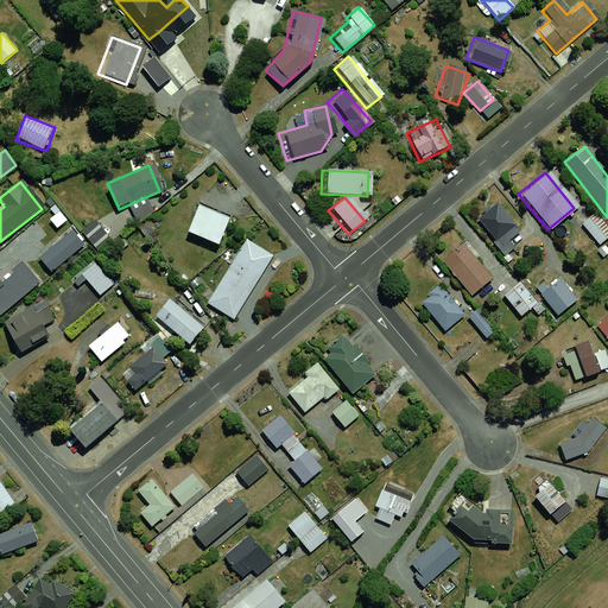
[(498,202),(474,219),(496,248),(520,232),(498,202)]
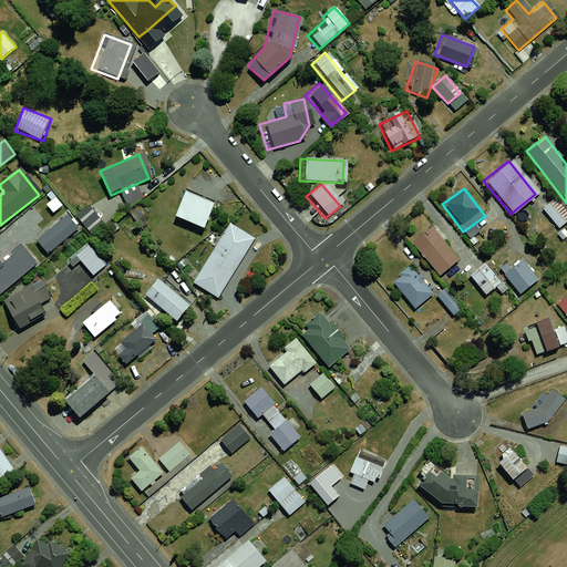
[(188,191),(176,217),(205,229),(217,204),(188,191)]
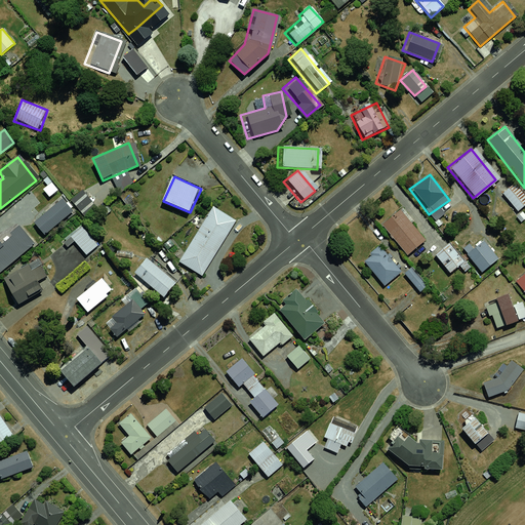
[(524,201),(512,183),(497,191),(514,212),(524,204),(524,201)]
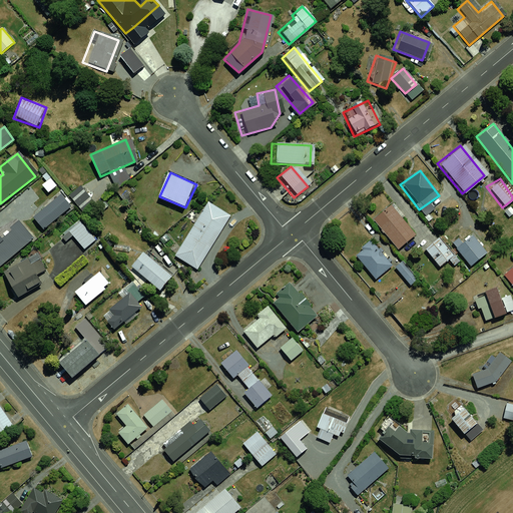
[(79,184),(68,194),(82,209),(93,199),(79,184)]
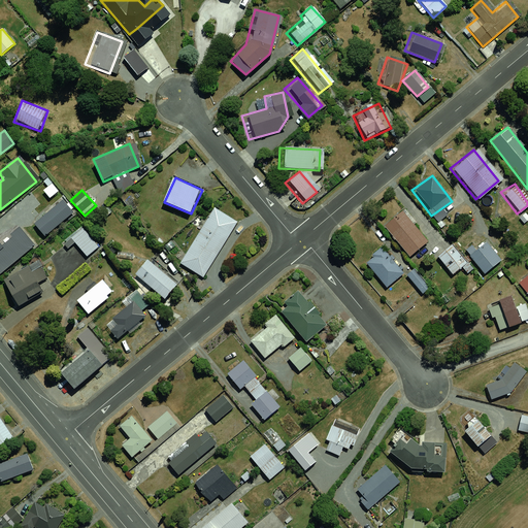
[(63,198),(32,223),(43,236),(73,211),(63,198)]
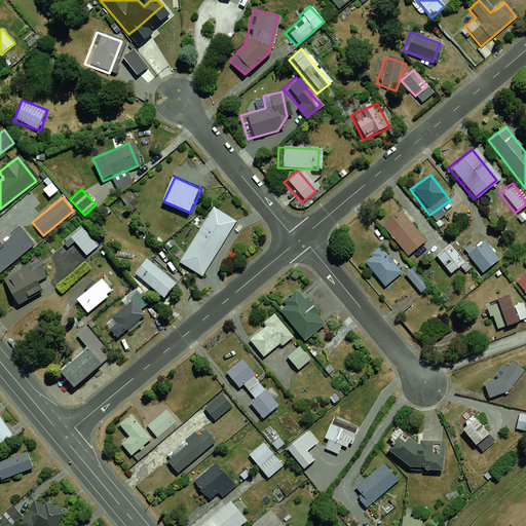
[(211,207),(179,262),(202,275),(234,221),(211,207)]
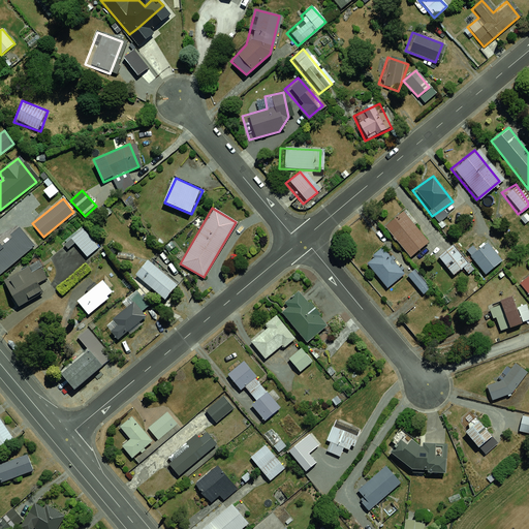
[(401,213),(380,225),(407,257),(426,243),(401,213)]
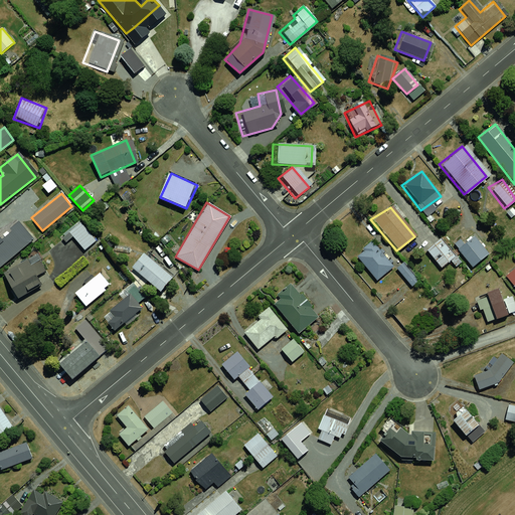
[(5,215),(0,220),(0,265),(1,267),(29,241),(5,215)]
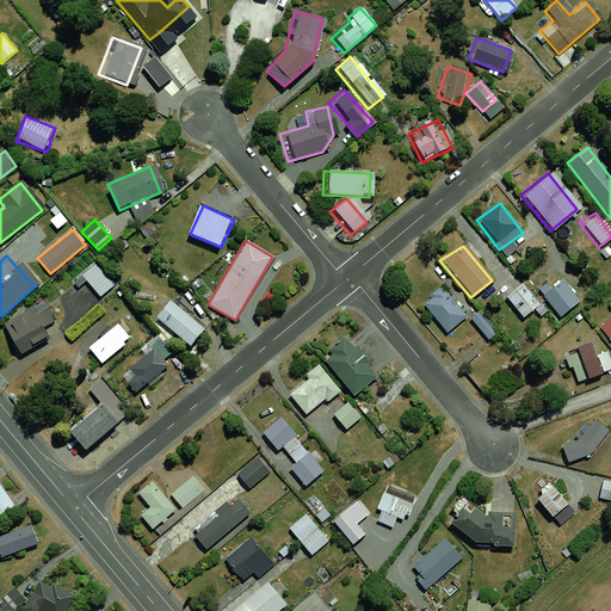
[(92,264),(76,277),(97,301),(112,288),(92,264)]
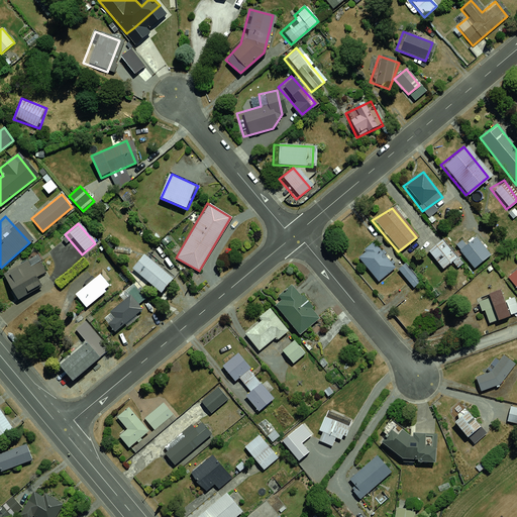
[(467,232),(448,243),(472,270),(487,255),(467,232)]
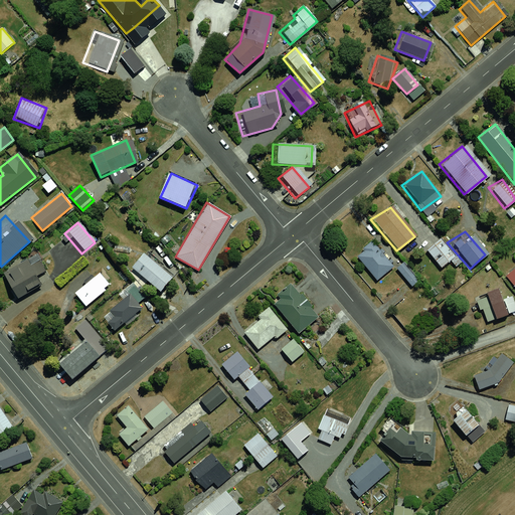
[(437,238),(423,250),(441,272),(454,260),(437,238)]
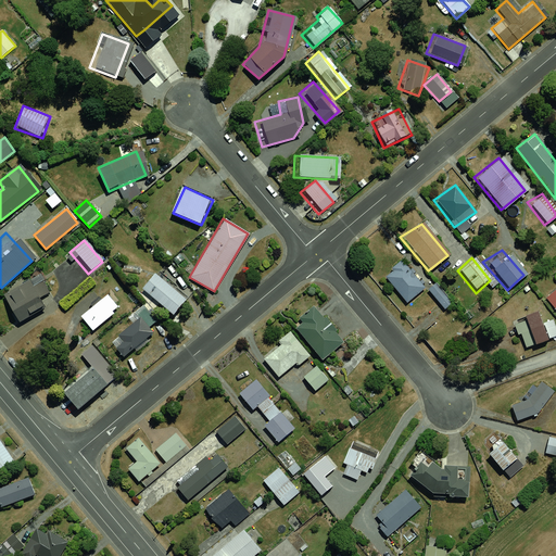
[(397,261),(380,274),(399,301),(418,286),(397,261)]
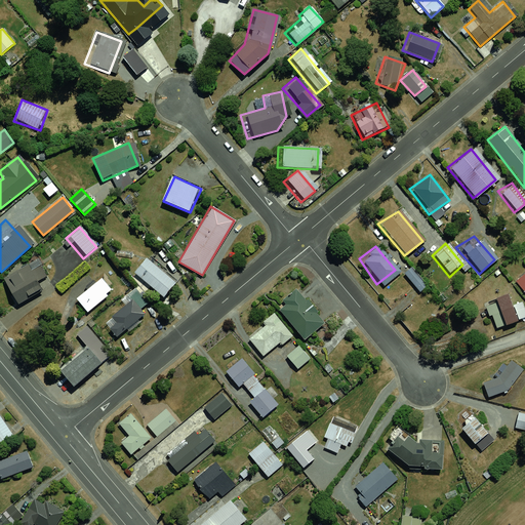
[(180,283),(150,256),(136,273),(167,298),(180,283)]
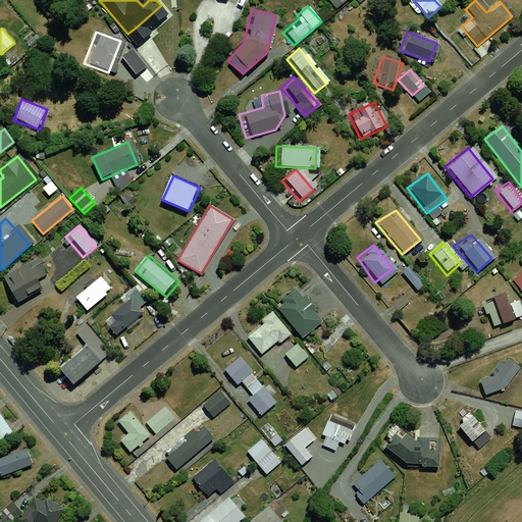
[(32,264),(4,279),(17,302),(45,286),(32,264)]
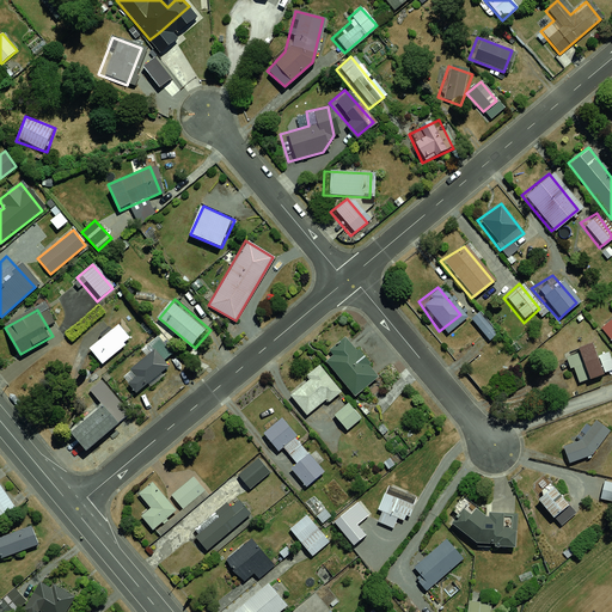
[(611,312),(593,329),(611,350),(611,312)]
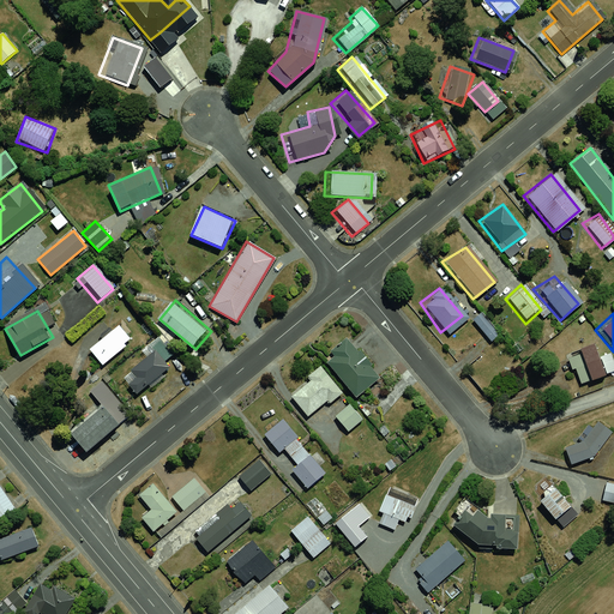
[(473,315),(464,320),(483,344),(493,338),(473,315)]
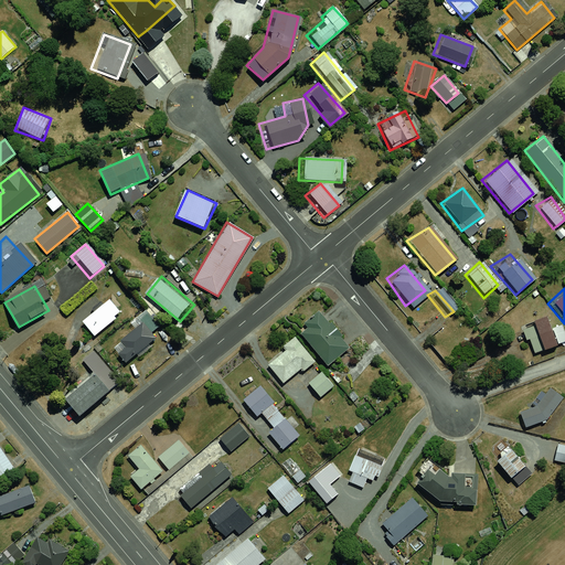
[(105,307),(84,321),(94,336),(115,321),(105,307)]
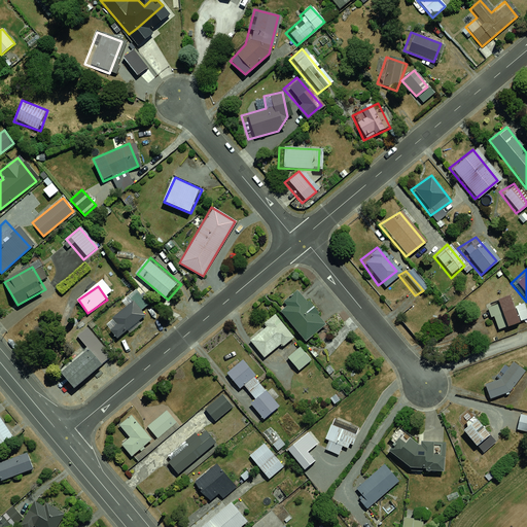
[(302,289),(277,309),(303,342),(327,322),(302,289)]
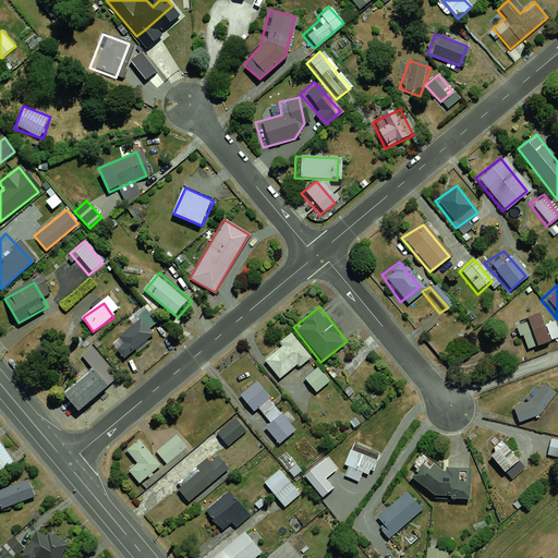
[(540,313),(512,319),(522,349),(548,340),(540,313)]
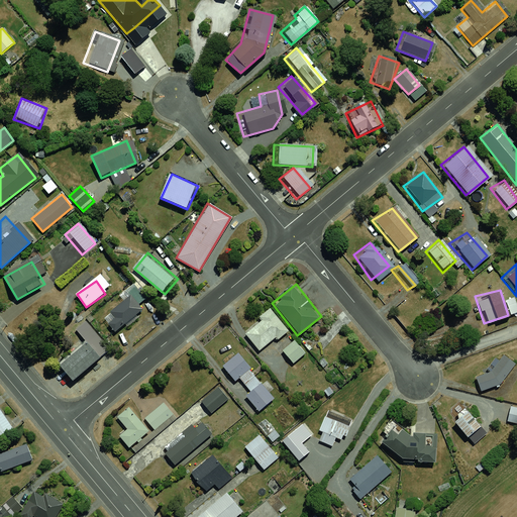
[(133,295),(104,315),(115,332),(144,312),(133,295)]
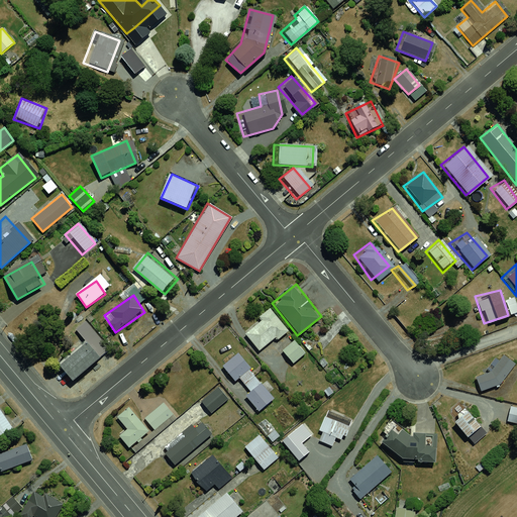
[(264,313),(240,333),(255,350),(279,329),(264,313)]
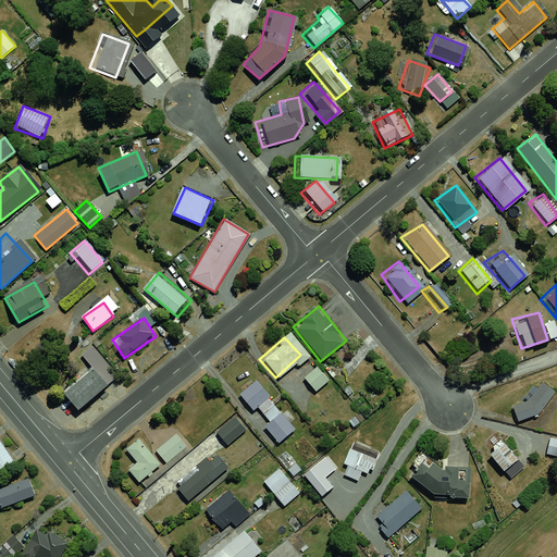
[(95,366),(66,391),(84,410),(113,385),(95,366)]
